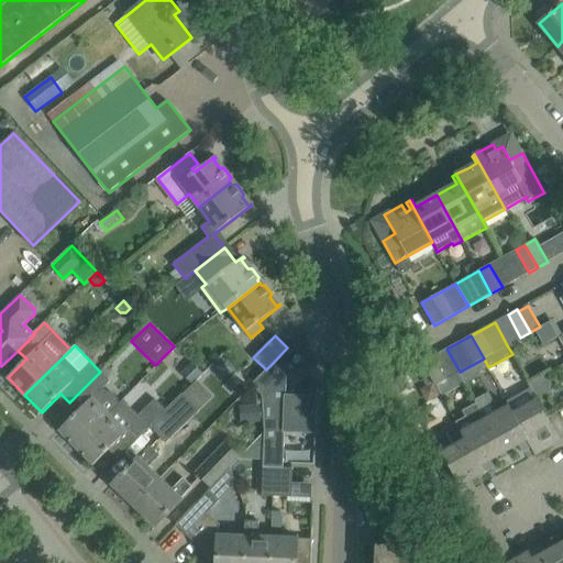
[(428,373),(433,383),(435,386),(460,372),(446,349),(422,363),(415,366),(420,376),(428,373)]
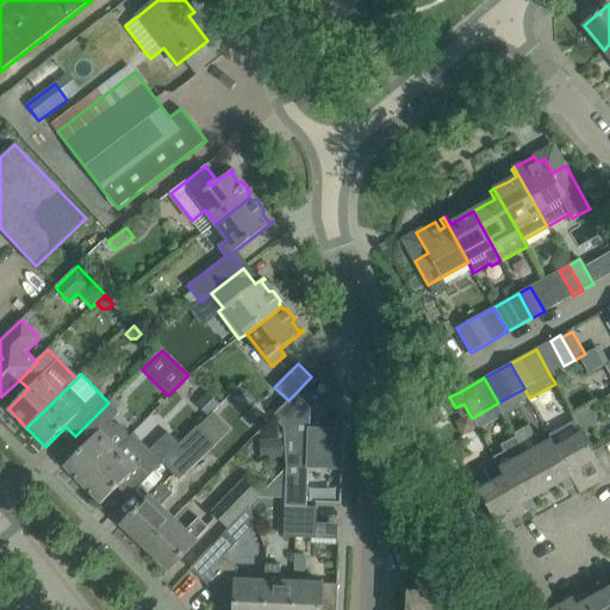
[(209,393),(201,400),(206,405),(203,410),(209,416),(219,405),(209,393)]
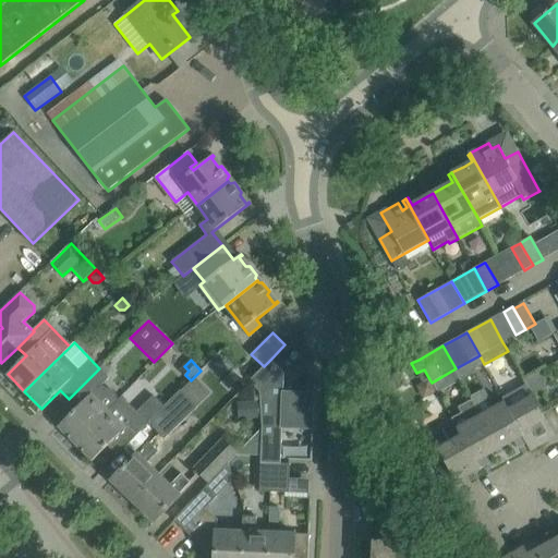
[(264,366),(250,381),(259,393),(261,403),(262,416),(262,427),(261,463),(281,464),(281,463),(282,423),(312,424),(312,425),(313,425),(314,398),(313,398),(307,398),(307,388),(290,388),(289,398),(283,397),(284,373),(270,360),(264,366)]
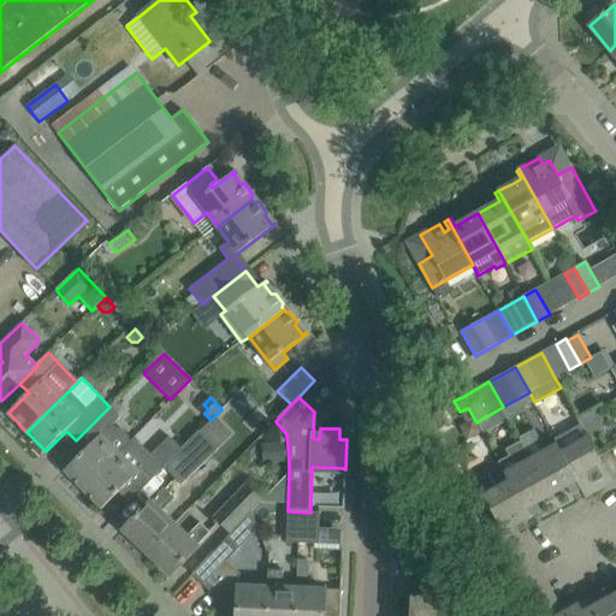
[(119,455),(131,443),(130,442),(130,436),(124,430),(118,430),(113,425),(120,416),(110,407),(76,440),(86,450),(65,471),(84,490),(119,455)]
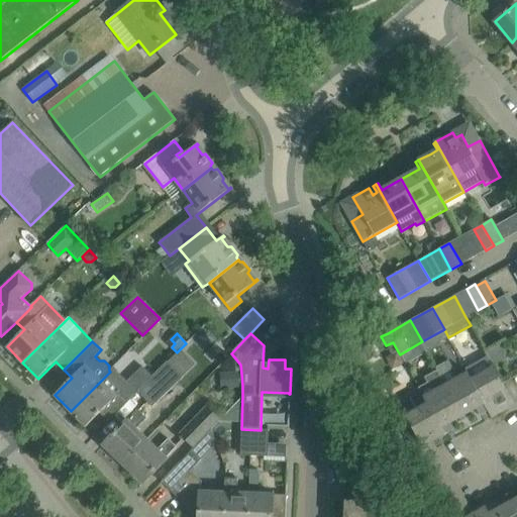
[(502,342),(484,352),(492,366),(509,355),(502,342)]
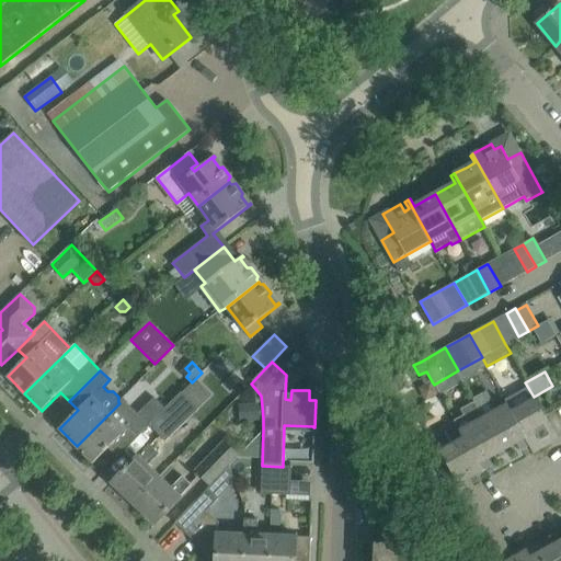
[(236,395),(245,384),(235,373),(225,382),(236,395)]
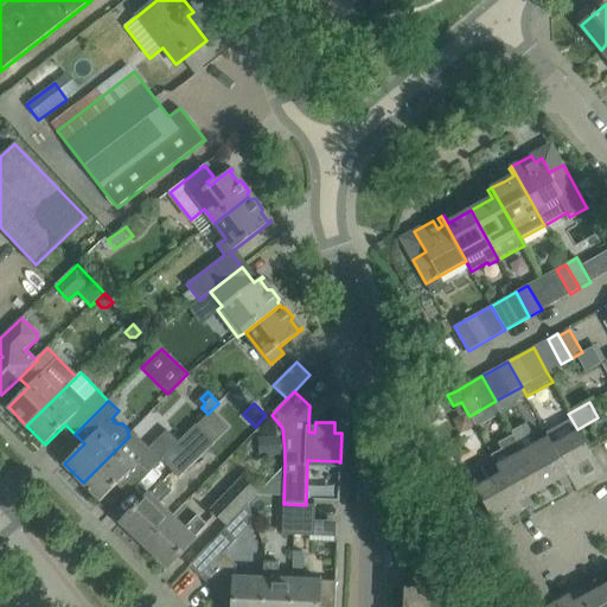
[(179,442),(161,459),(163,460),(179,478),(216,443),(215,442),(230,428),(212,410),(197,425),(179,442)]
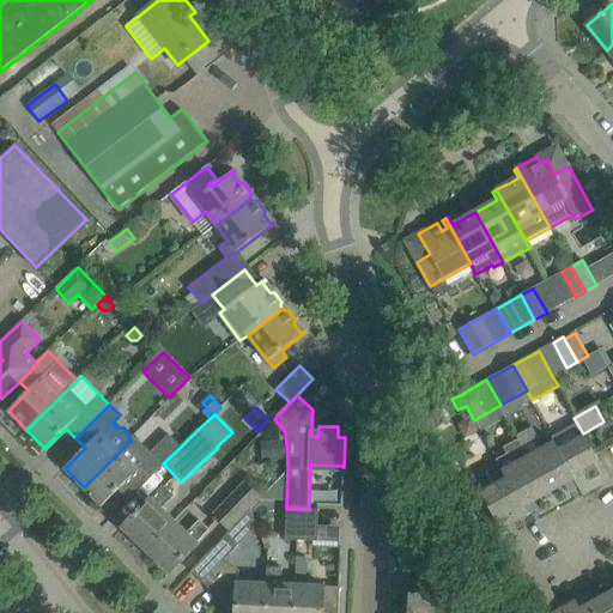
[(554,444),(545,449),(533,426),(517,436),(548,493),(574,479),(554,444)]
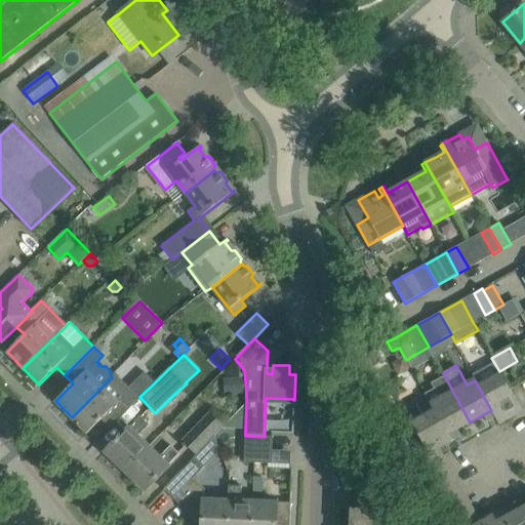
[(102,388),(72,417),(87,434),(105,416),(112,425),(109,428),(110,429),(132,407),(140,398),(139,397),(155,382),(145,371),(129,387),(115,373),(112,377),(102,388)]
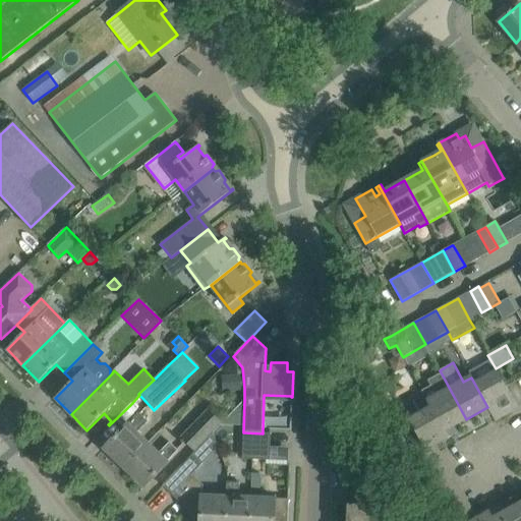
[(430,407),(448,439),(457,433),(454,426),(466,419),(440,370),(441,373),(428,381),(431,386),(421,391),(427,402),(430,407)]
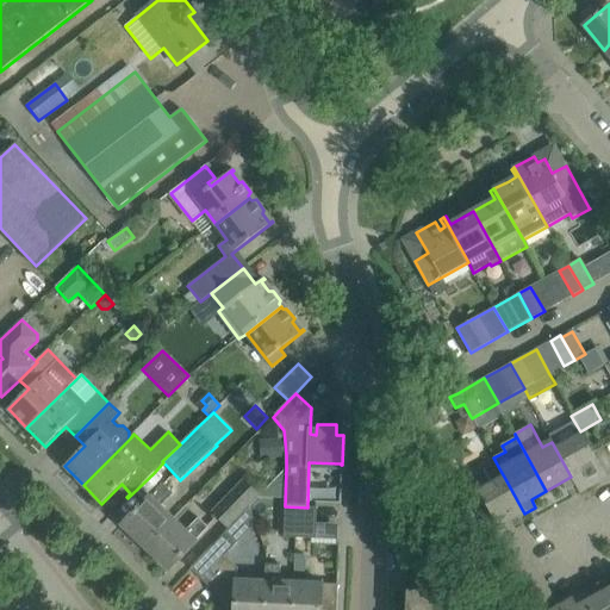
[(607,478),(590,448),(582,434),(558,447),(554,441),(552,442),(571,477),(580,493),(607,478)]
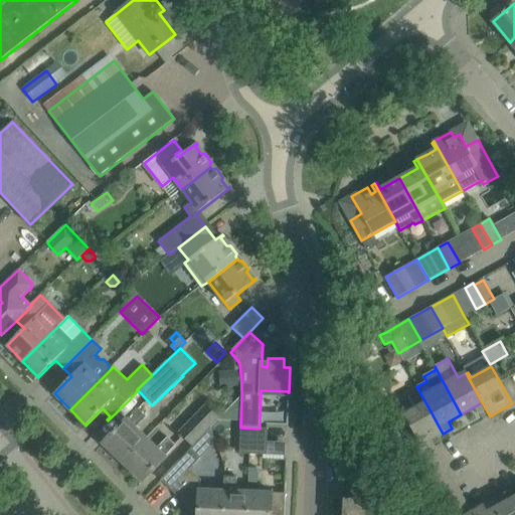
[(238,370),(226,370),(227,386),(239,385),(238,370)]
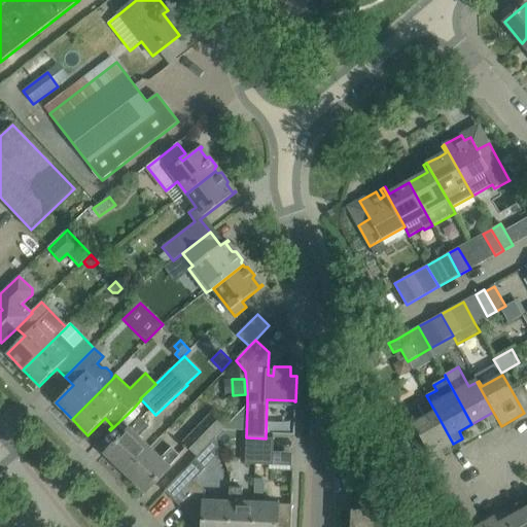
[(441,451),(453,444),(435,412),(405,429),(412,442),(414,441),(428,467),(445,458),(441,451)]
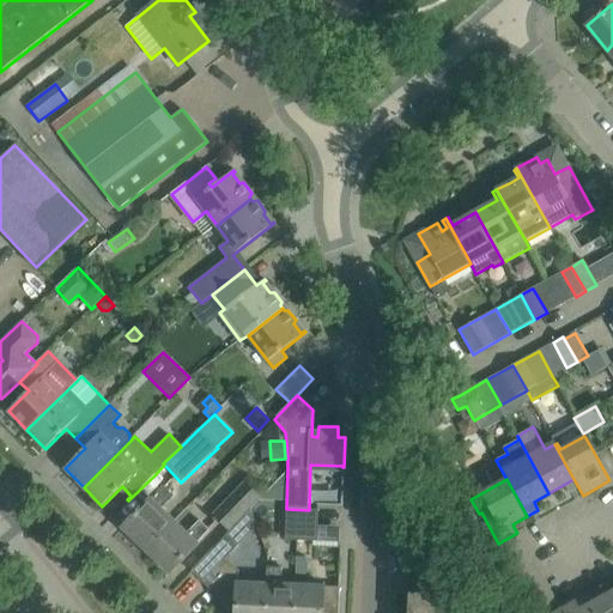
[(231,530),(261,499),(243,483),(213,514),(231,530)]
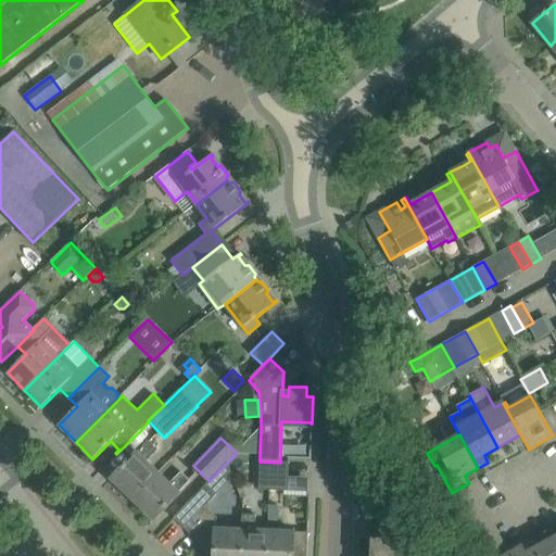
[(133,498),(158,472),(147,463),(160,450),(149,440),(138,452),(137,452),(112,478),(133,498)]
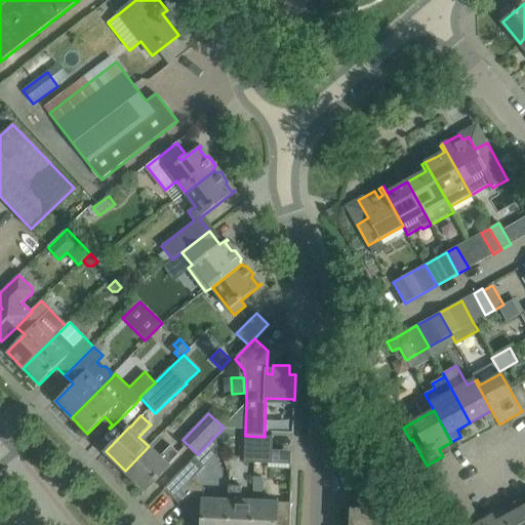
[(273,437),(265,436),(265,437),(245,436),(245,449),(273,450),(273,437)]
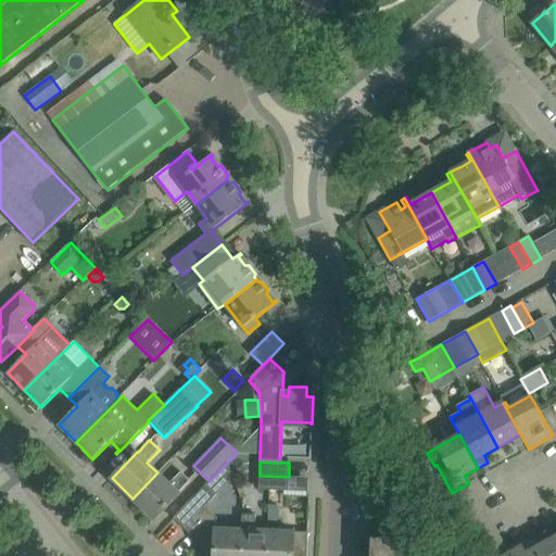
[(190,480),(181,471),(169,483),(158,472),(133,498),(154,519),(178,493),(190,480)]
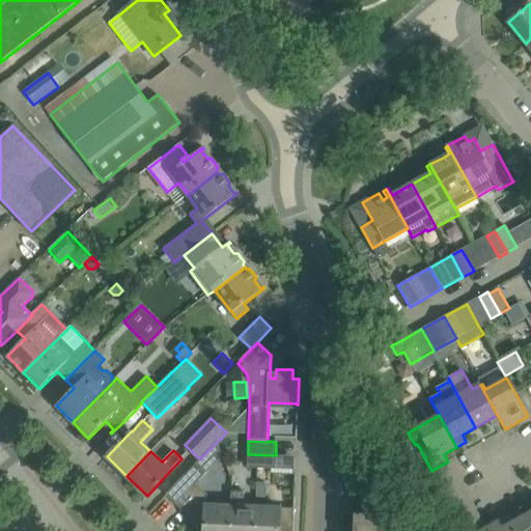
[(275,469),(276,455),(248,454),(247,468),(275,469)]
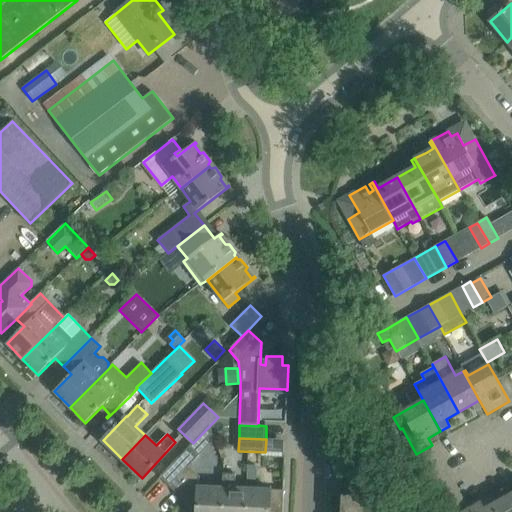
[(179,457),(160,477),(160,478),(166,473),(173,480),(168,485),(185,501),(184,511),(221,511),(223,487),(198,486),(199,478),(199,476),(189,466),(199,455),(189,446),(179,457)]
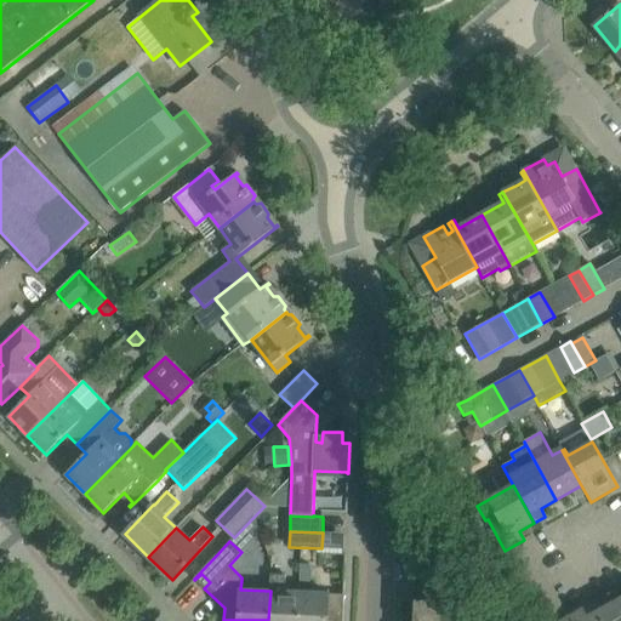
[(511,574),(536,560),(528,546),(502,560),(511,574)]
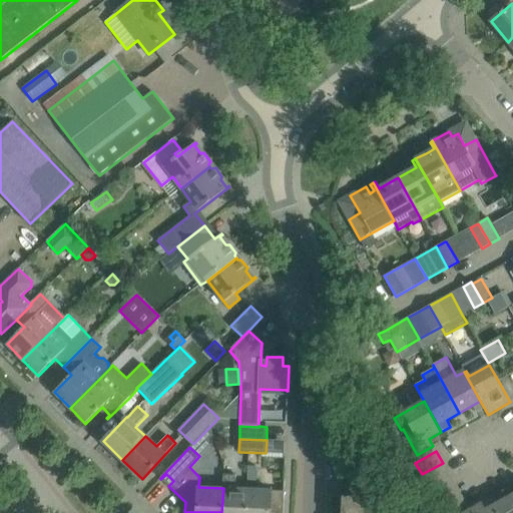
[(428,486),(449,474),(443,463),(422,474),(428,486)]
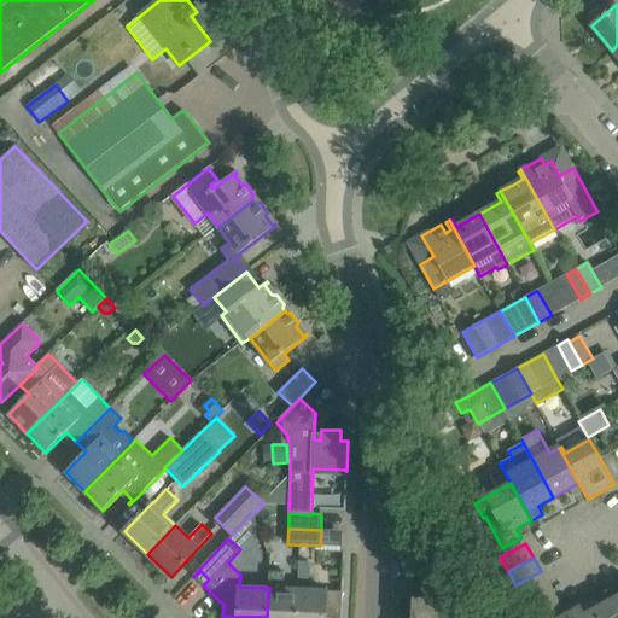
[(301,561),(299,579),(309,579),(310,561),(301,561)]
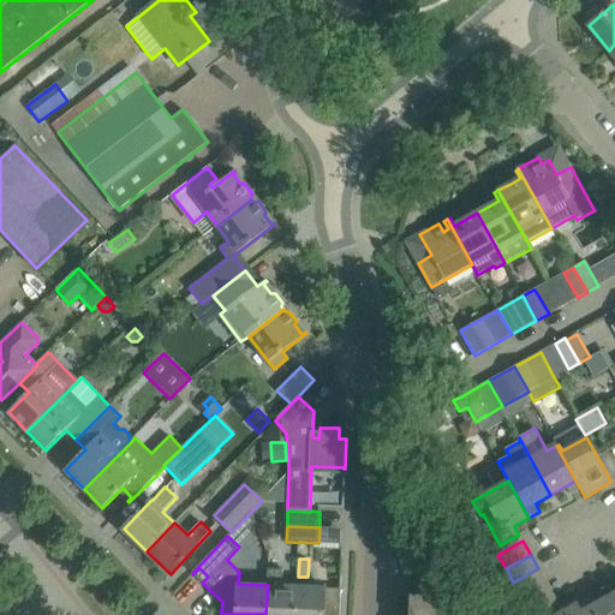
[(294,614),(297,586),(284,586),(284,569),(269,568),(268,585),(266,614),(294,614)]
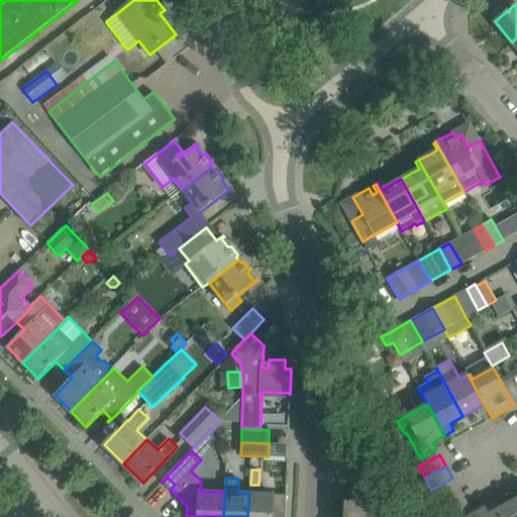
[(438,502),(459,490),(452,478),(431,490),(438,502)]
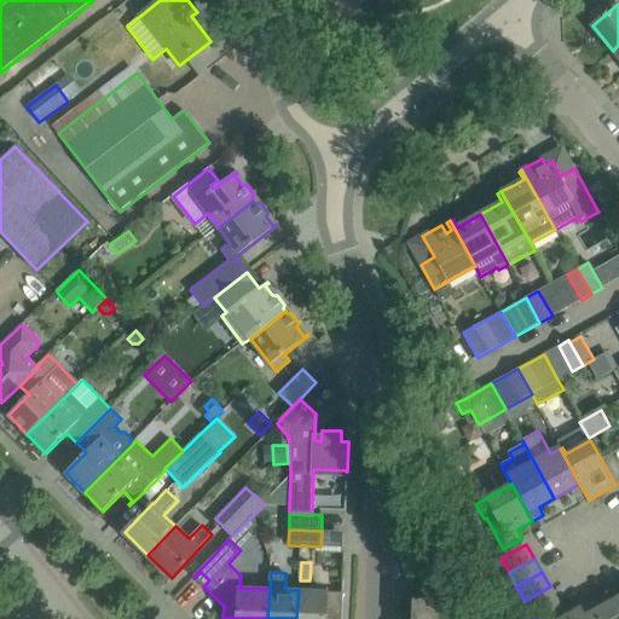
[(532,615),(557,601),(550,586),(525,601),(532,615)]
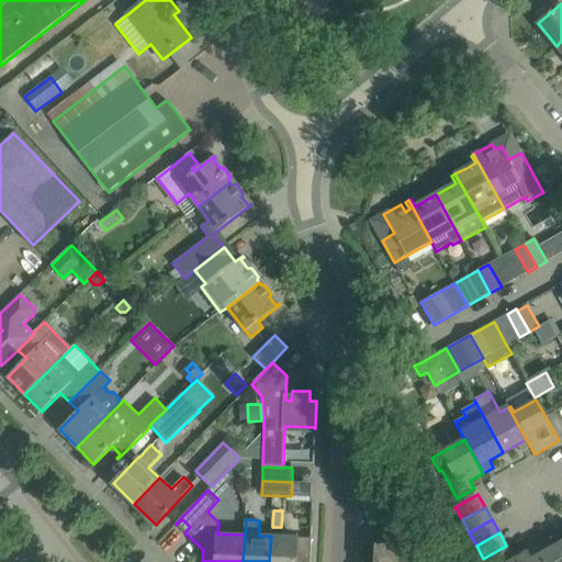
[(310,561),(312,538),(311,538),(298,538),(298,537),(271,536),(269,561),(310,561)]
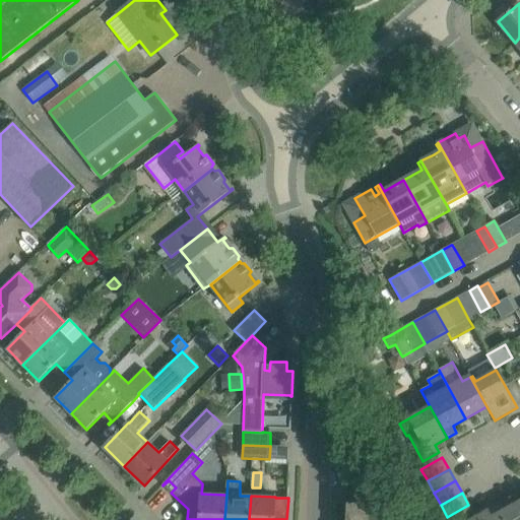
[(400,507),(400,506),(345,503),(345,504),(348,505),(346,519),(396,519),(397,507),(400,507)]
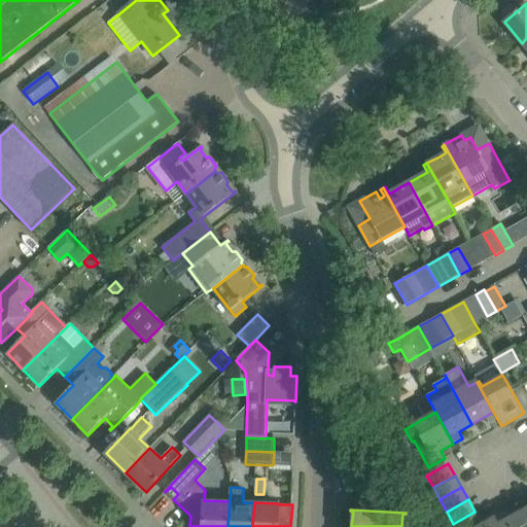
[(453,524),(455,526),(476,526),(482,524),(475,512),(453,524)]
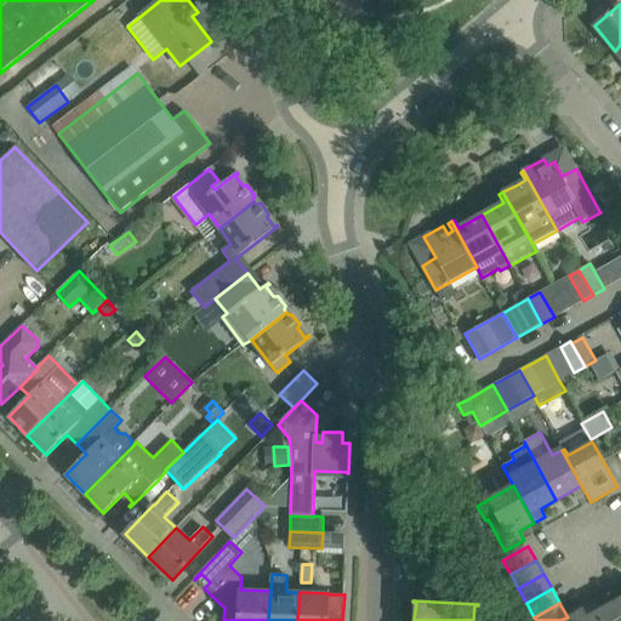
[(620,620),(620,617),(613,603),(588,616),(584,609),(590,620),(620,620)]
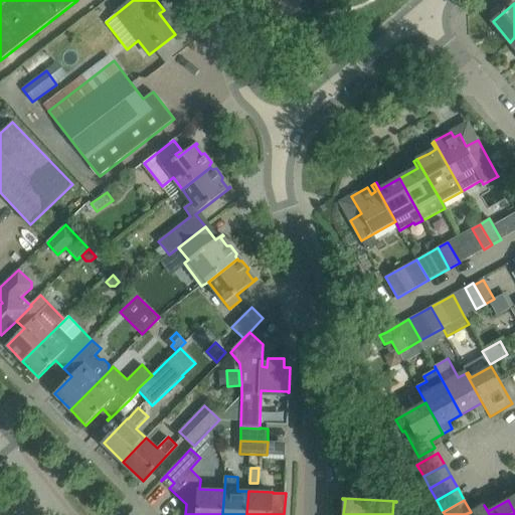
[(406,514),(415,514),(415,501),(407,501),(406,514)]
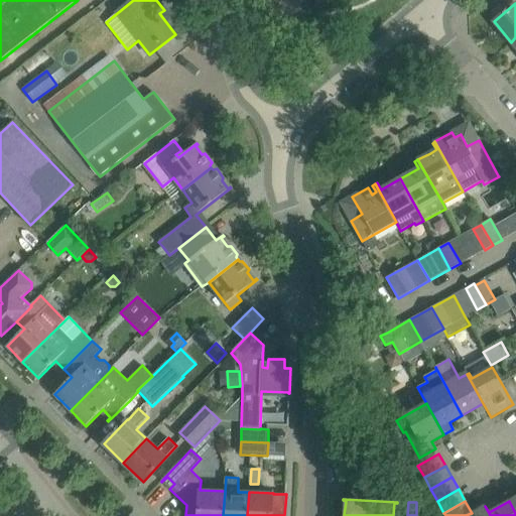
[(490,515),(485,506),(472,513),(466,515),(490,515)]
